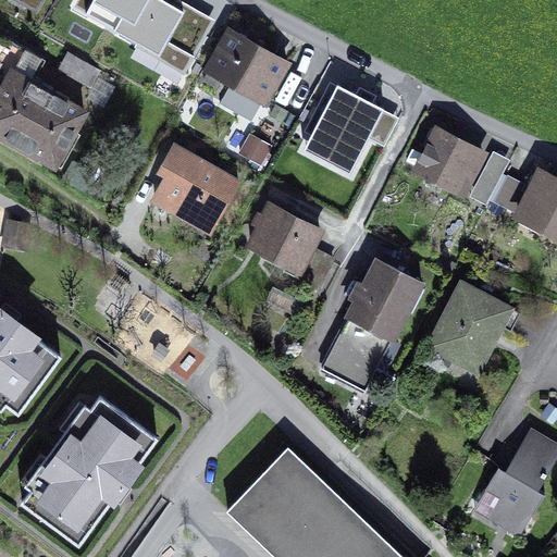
[(41,0),(21,0),(37,9),(41,0)]
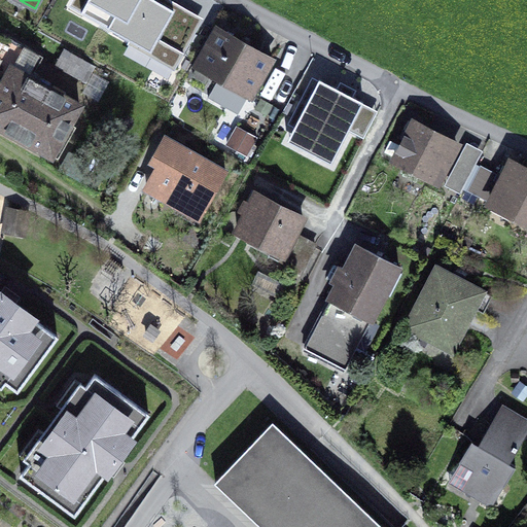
[(90,0),(82,12),(150,50),(173,11),(152,0),(90,0)]
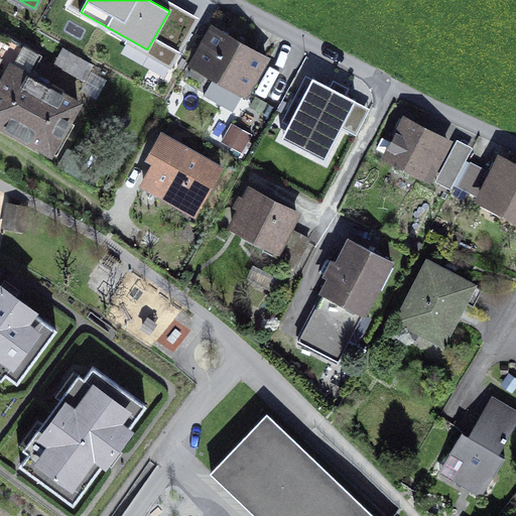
[(266,59),(214,30),(194,66),(247,95),(266,59)]
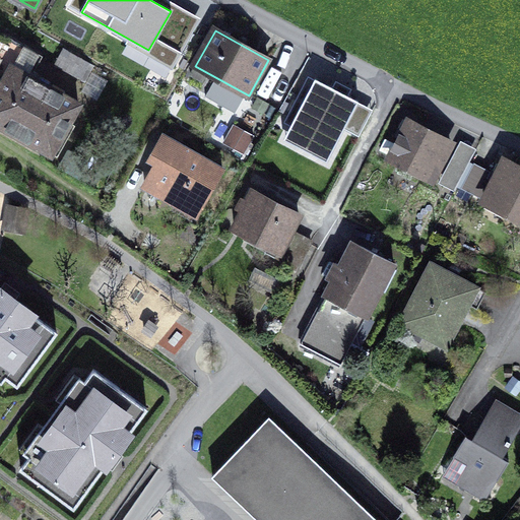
[(79,105),(25,74),(35,59),(34,52),(7,37),(0,37),(0,74),(6,78),(0,88),(0,125),(52,153),(79,105)]
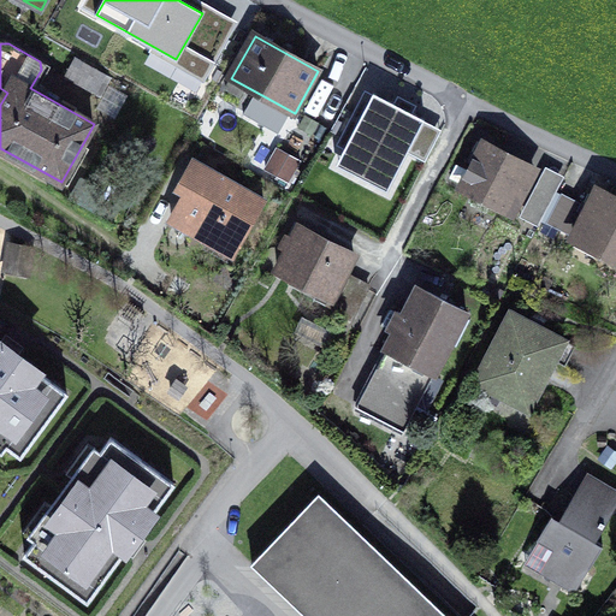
[(75,59),(65,77),(100,98),(111,80),(75,59)]
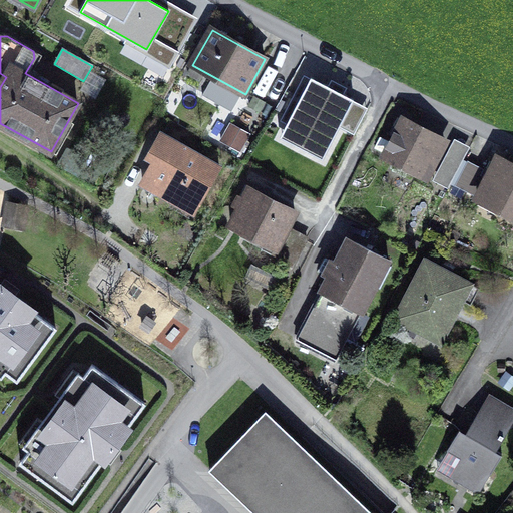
[(329,92),(308,81),(291,115),(327,133),(329,130),(334,132),(342,117),(337,114),(348,93),(332,85),(329,92)]
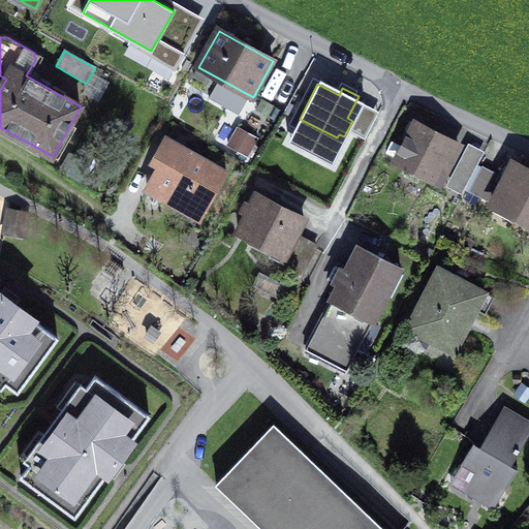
[(459,147),(415,125),(398,160),(435,179),(445,160),(450,163),(459,147)]
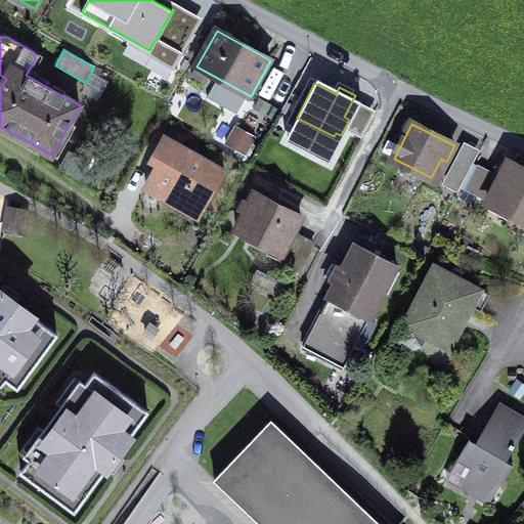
[(225,171),(166,137),(151,161),(159,165),(146,186),(180,206),(185,198),(204,208),(225,171)]
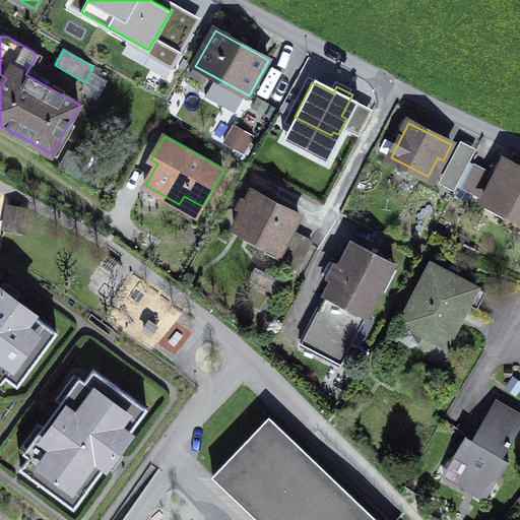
[(519,170),(505,163),(485,201),(519,218),(519,170)]
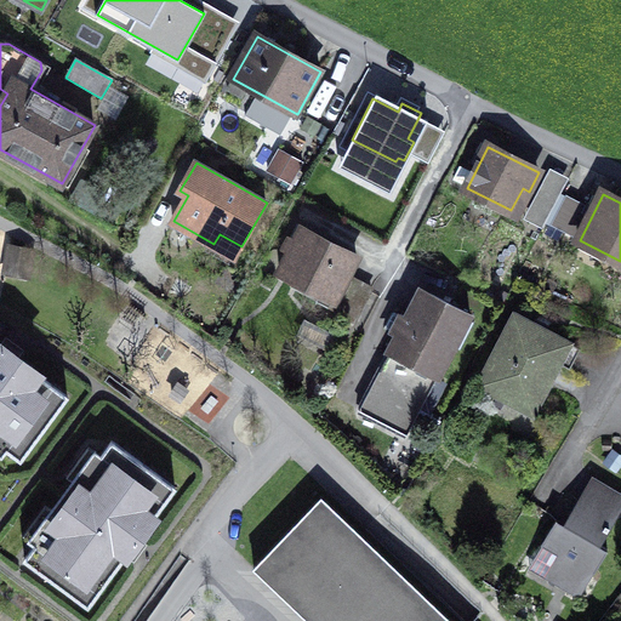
[(568,234),(581,205),(567,199),(553,228),(568,234)]
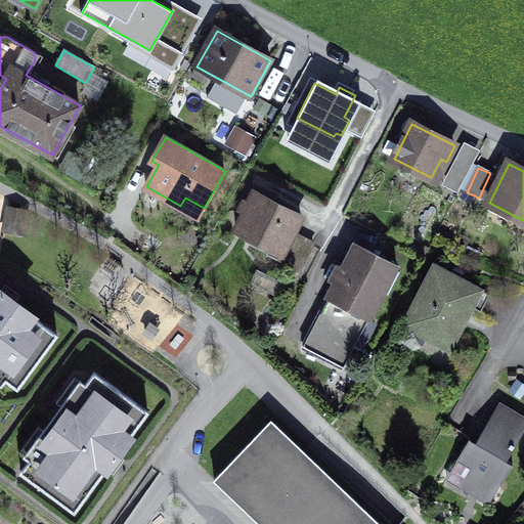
[(302,217),(256,192),(236,230),(263,245),(260,251),(301,272),(314,246),(293,234),(302,217)]
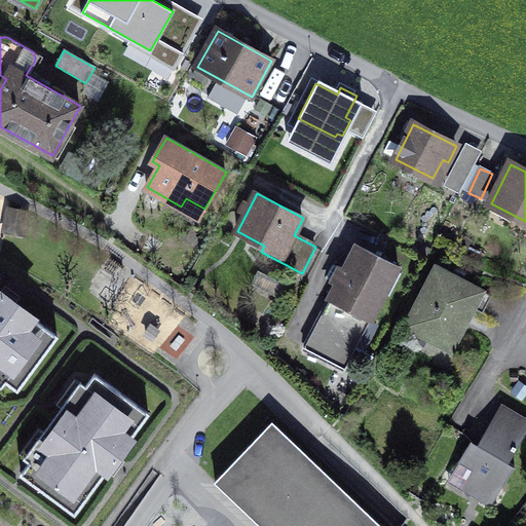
[(398,267),(358,247),(345,270),(340,268),(333,283),(338,285),(305,348),(345,369),(398,267)]
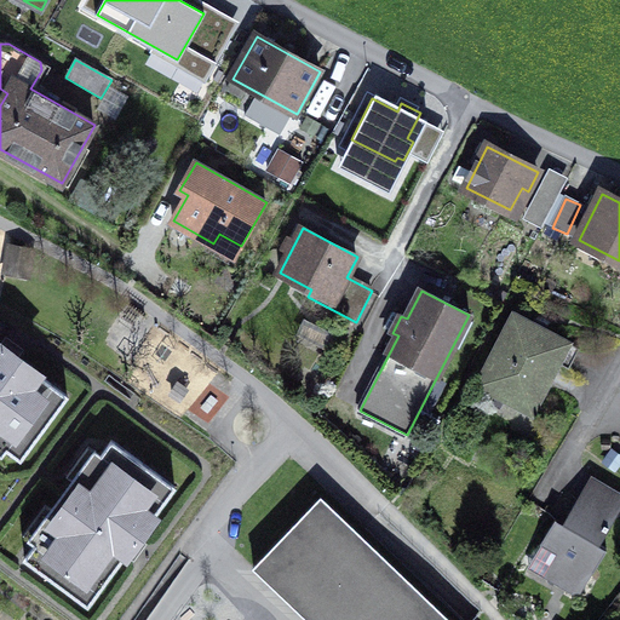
[(579,350),(516,316),(478,386),(532,414),(558,365),(569,369),(579,350)]
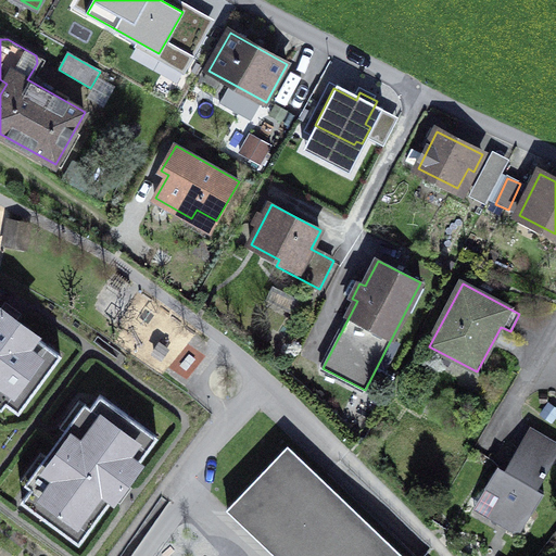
[(61,356),(0,310),(0,397),(19,412),(61,356)]
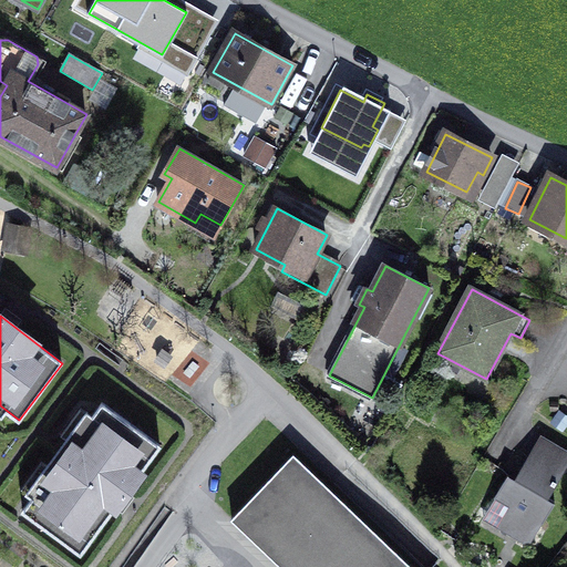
[(81,554),(161,445),(103,403),(23,512),(81,554)]
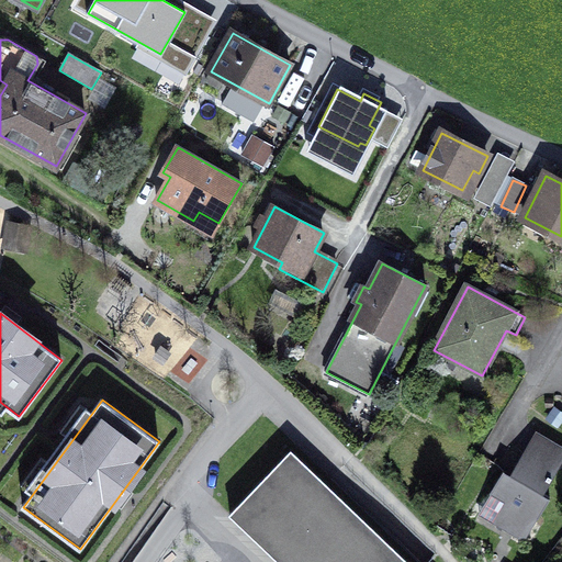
[(561,462),(561,447),(537,433),(512,475),(505,471),(480,515),(525,541),(550,498),(543,495),(561,462)]
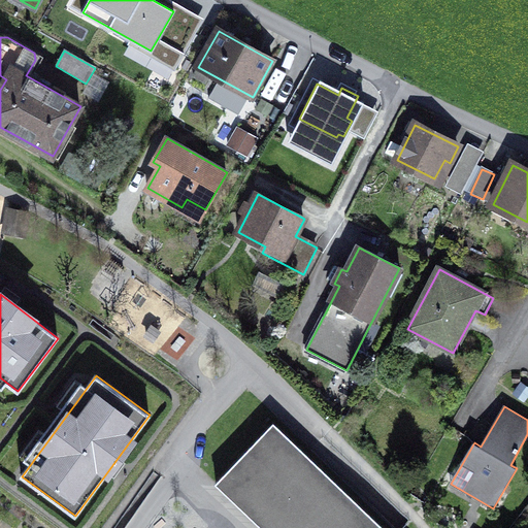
[(384,527),(274,423),(217,484),(262,527),(384,527)]
